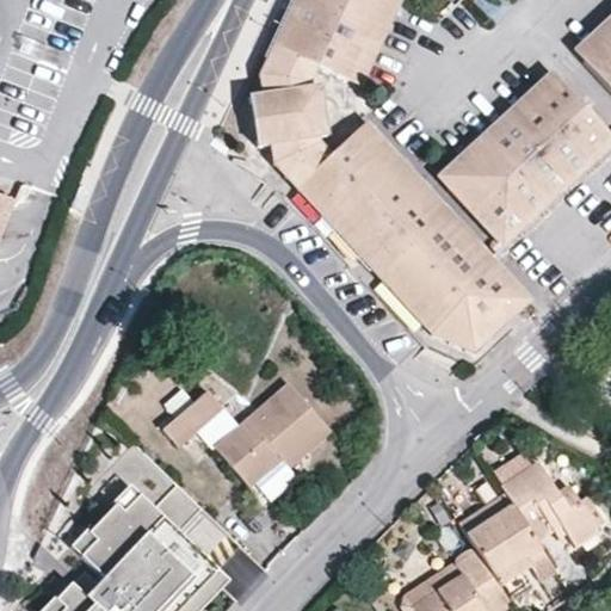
[(294,0),(273,47),(281,49),(303,0),(294,0)]
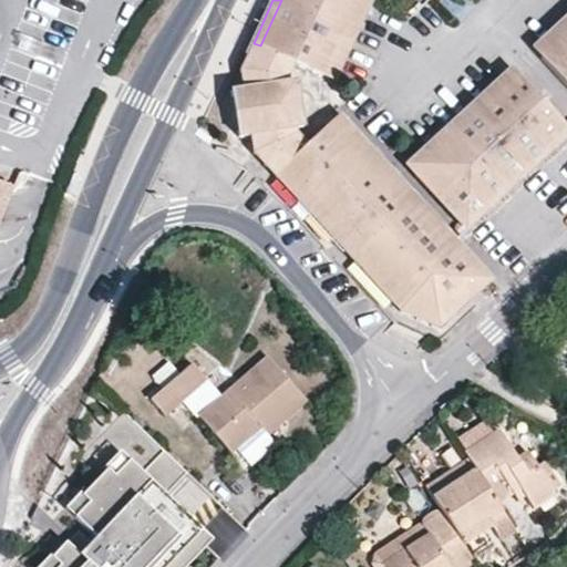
[(296,63),(323,75),(358,0),(281,0),(260,45),(296,63)]
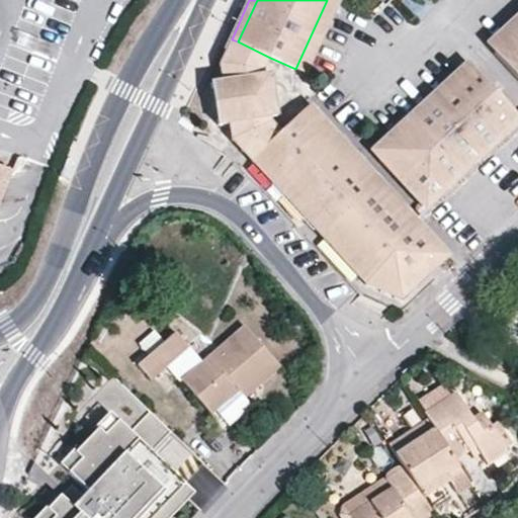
[(327,0),(295,69),(308,76),(343,0),(327,0)]
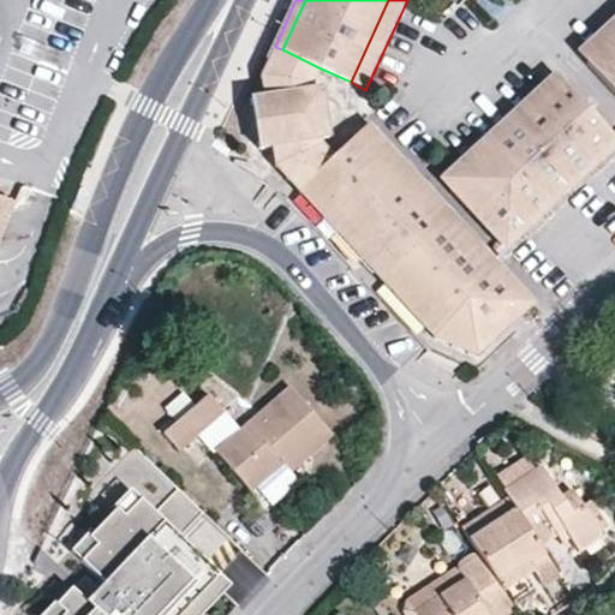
[(614,16),(608,23),(574,53),(583,63),(614,34),(614,16)]
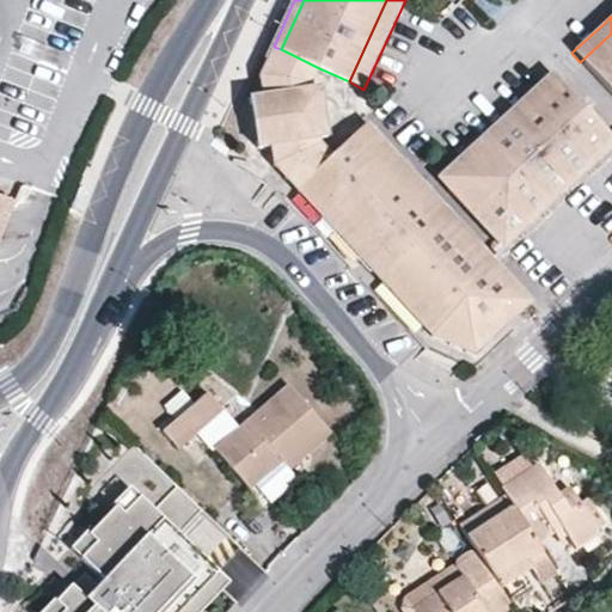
[(611,34),(580,62),(611,97),(611,34)]
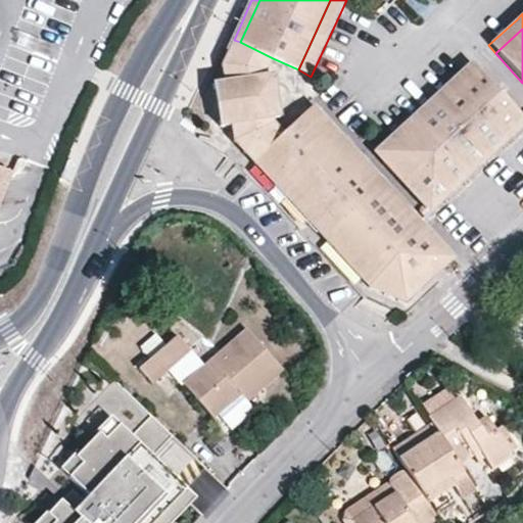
[(234,40),(216,81),(265,77),(273,58),(240,42),(234,40)]
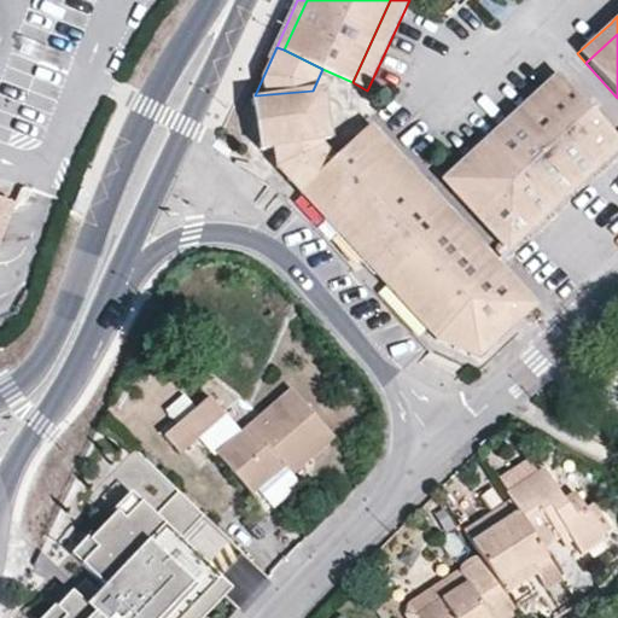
[(566,82),(555,71),(445,165),(436,173),(447,184),(491,145),(566,82)]
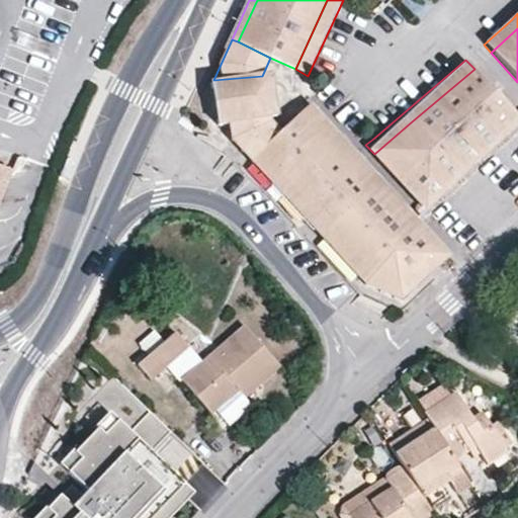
[(374,154),(419,200),(517,116),(475,69),(412,121),(374,154)]
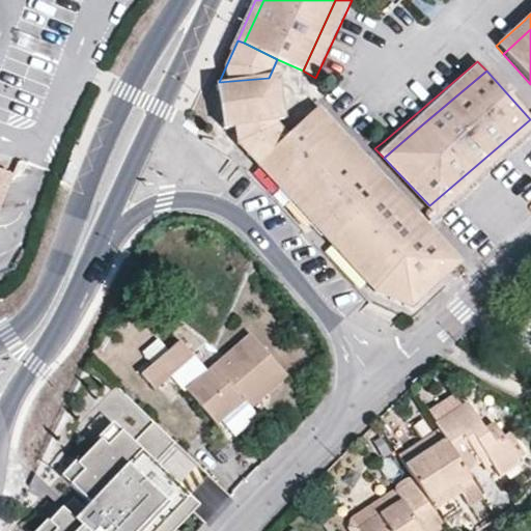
[(222,120),(234,119),(271,114),(284,113),(280,76),(269,78),(219,82),(218,84),(222,120)]
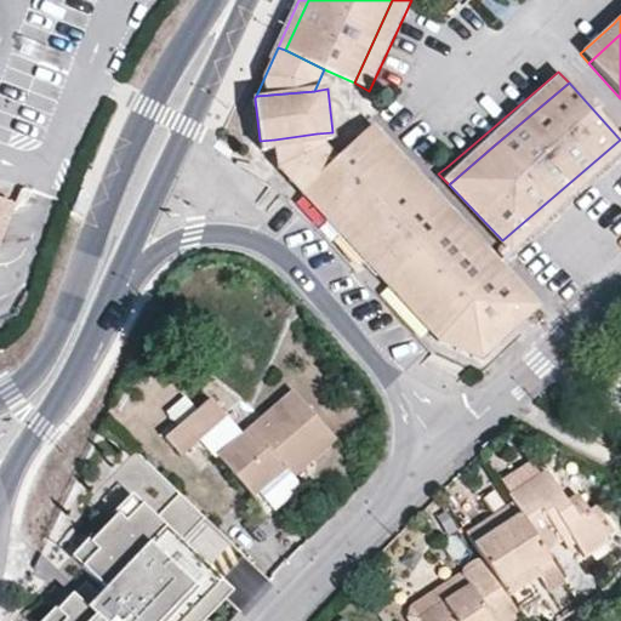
[(450,232),(519,306),(484,339),(476,347),(465,343),(437,330),(431,323),(359,246),(300,181),(295,186),(354,250),(429,335),(476,358),(534,303),(506,269),(495,260),(428,186),(368,120),(357,130),(375,151),(450,232)]
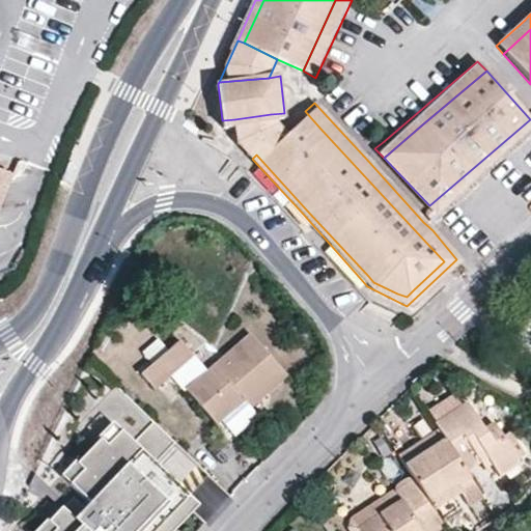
[(256,155),(307,211),(368,276),(373,282),(397,294),(407,297),(414,289),(444,261),(385,198),(320,129),(305,111),(282,132),(256,155)]
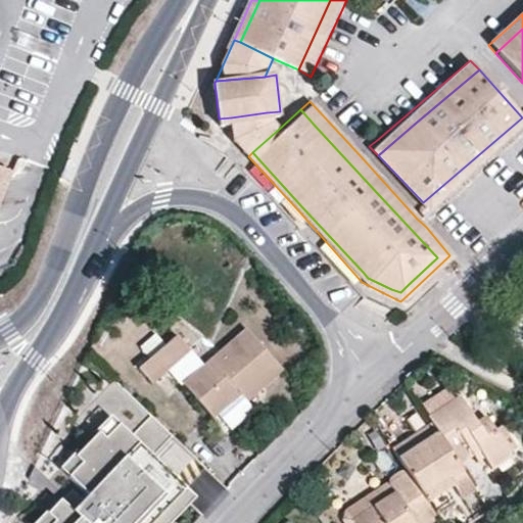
[(278,130),(267,112),(231,117),(232,140),(247,156),(248,156),(252,152),(278,130)]
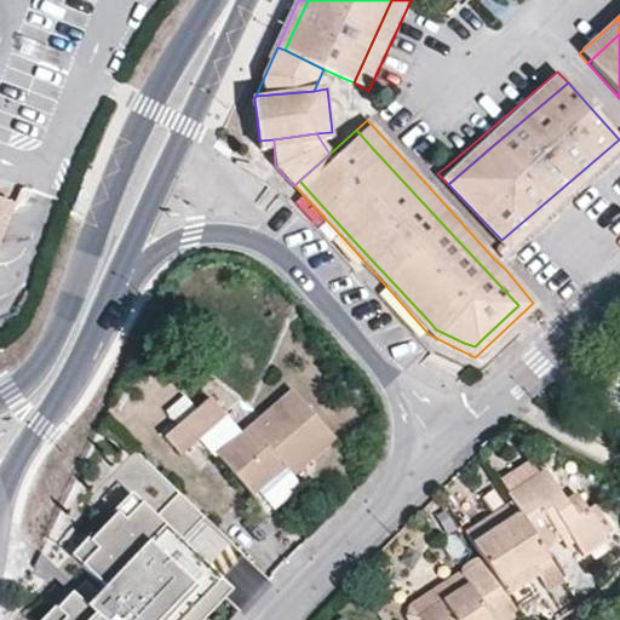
[(501,240),(506,246),(598,166),(619,147),(619,141),(619,139),(501,240)]
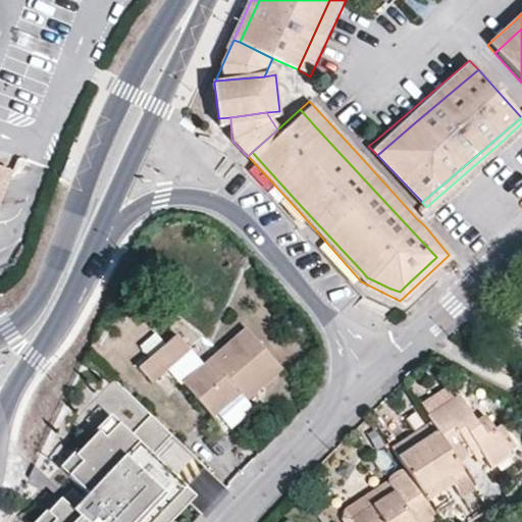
[(241,336),(216,359),(180,390),(209,422),(236,400),(242,408),(277,376),(241,336)]
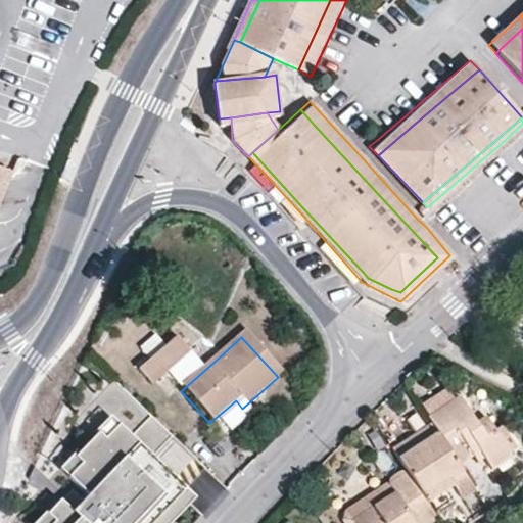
[(187,359),(173,341),(136,375),(149,391),(187,359)]
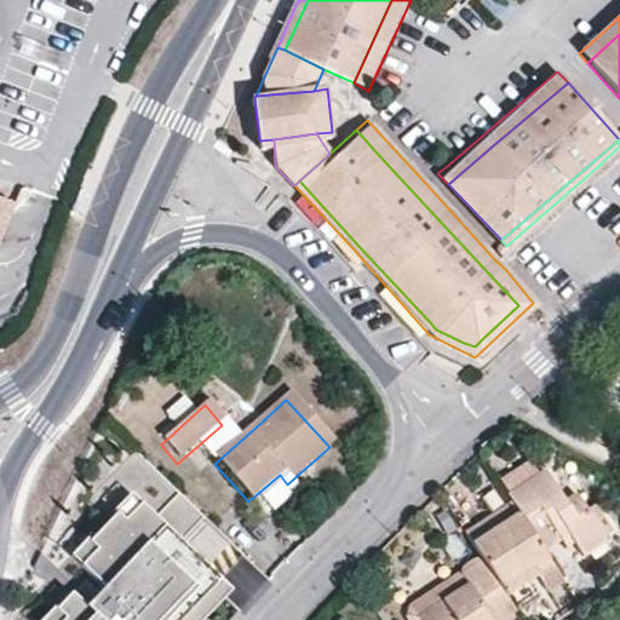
[(481,449),(475,455),(481,464),(487,460),(481,449)]
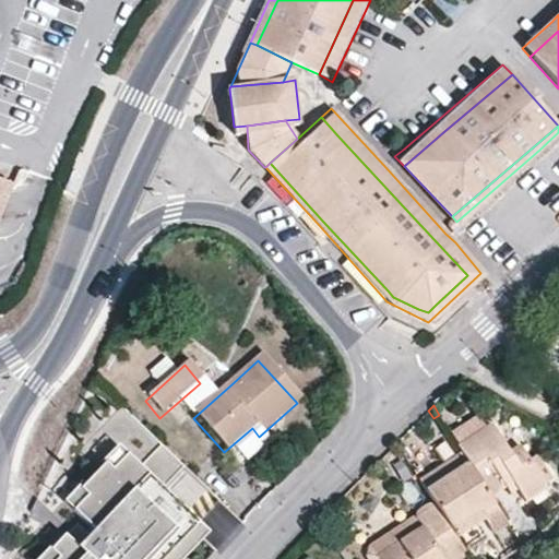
[(520,445),(511,451),(492,423),(459,443),(463,451),(470,461),(491,494),(511,483),(516,478),(521,486),(528,498),(547,487),(544,482),(530,459),(520,445)]
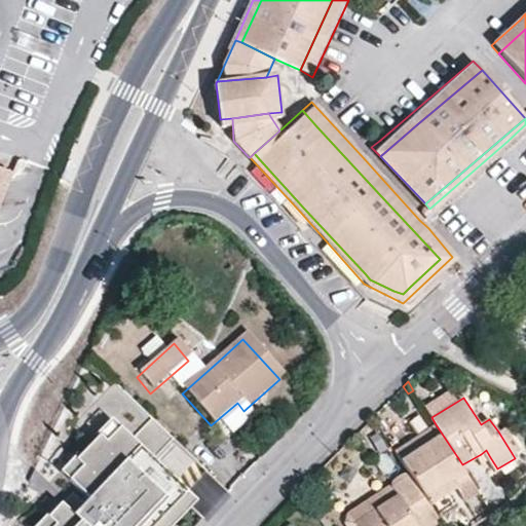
[(174,439),(153,418),(133,440),(120,427),(106,442),(100,436),(76,459),(83,465),(69,481),(87,497),(81,503),(72,494),(62,504),(61,503),(47,518),(55,525),(54,525),(154,525),(187,492),(153,460),(174,439)]
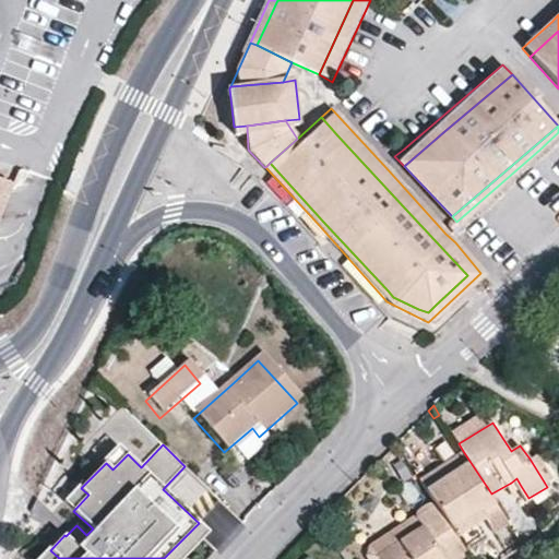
[(113,470),(128,454),(118,445),(104,461),(106,463),(113,470)]
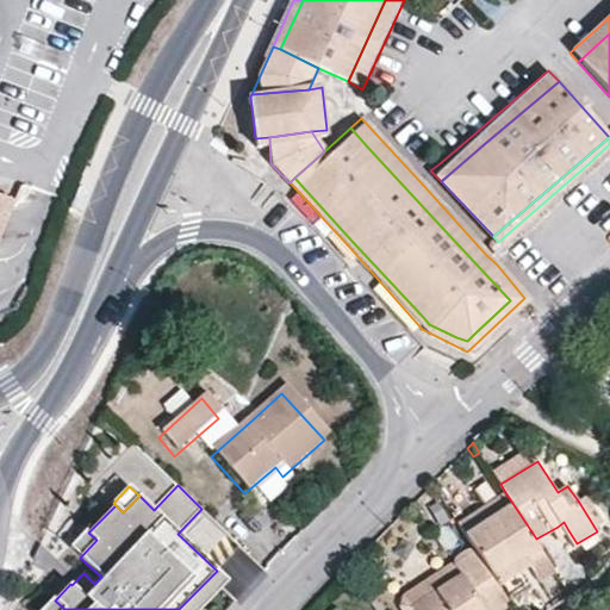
[(512,503),(505,492),(461,521),(467,531),(512,503)]
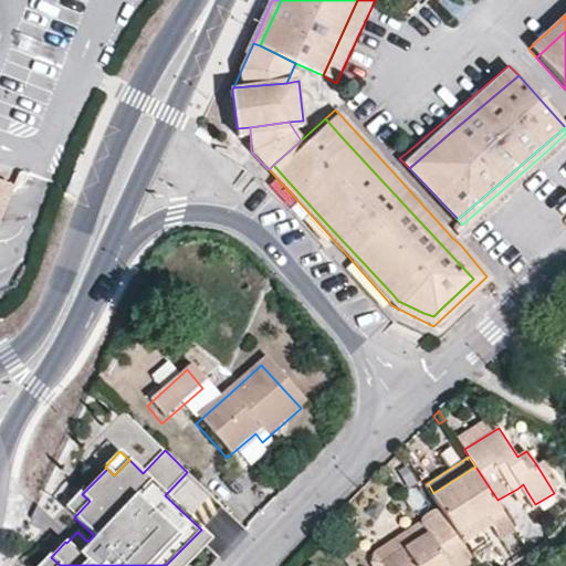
[(551,488),(557,484),(543,460),(536,464),(551,488)]
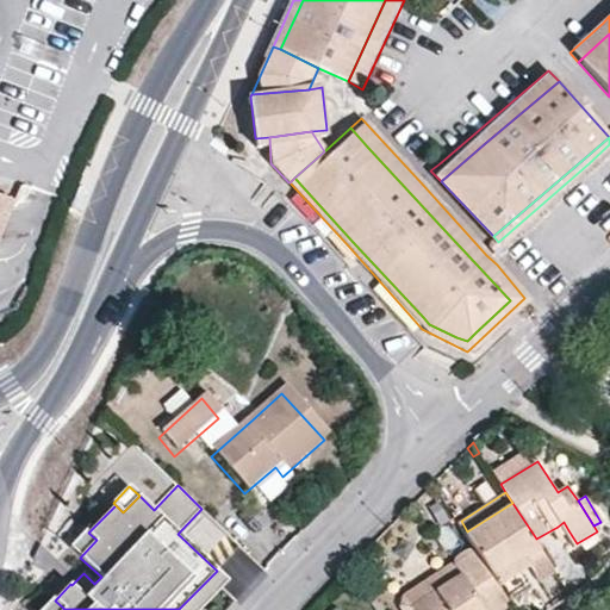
[(478,547),(496,573),(526,555),(529,564),(540,578),(556,568),(536,539),(512,503),(467,531),(478,547)]
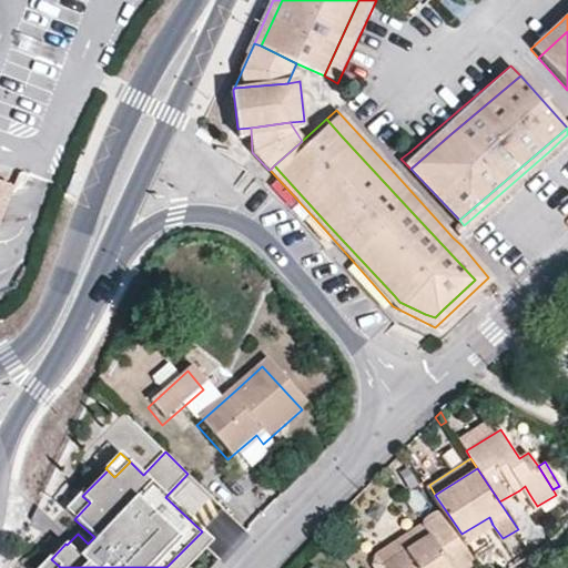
[(524,497),(529,494),(525,486),(519,490),(524,497)]
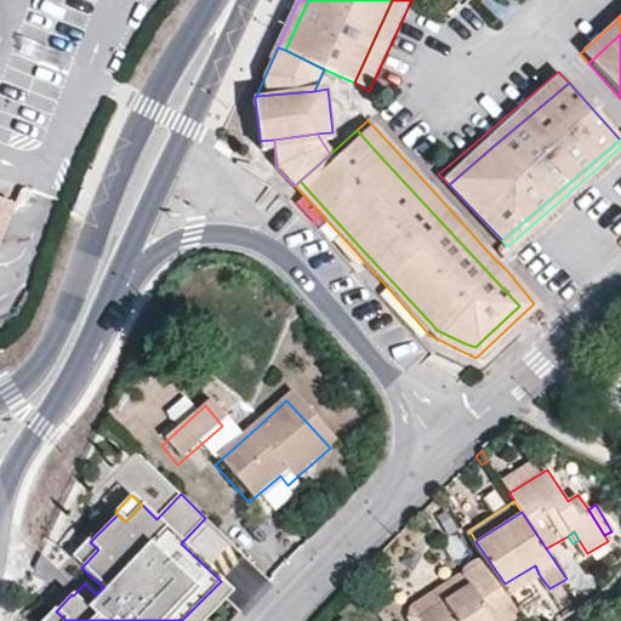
[(98,550),(90,542),(87,540),(72,558),(81,568),(98,550)]
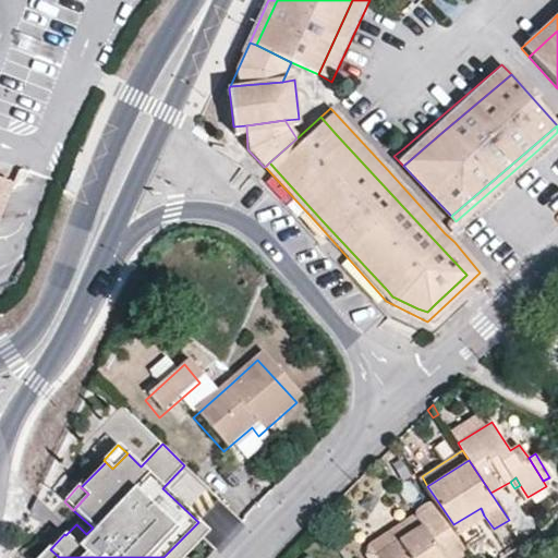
[(416,513),(423,523),(378,552),(381,557),(441,557),(445,557),(452,557),(469,548),(458,532),(453,524),(437,500),(416,513)]
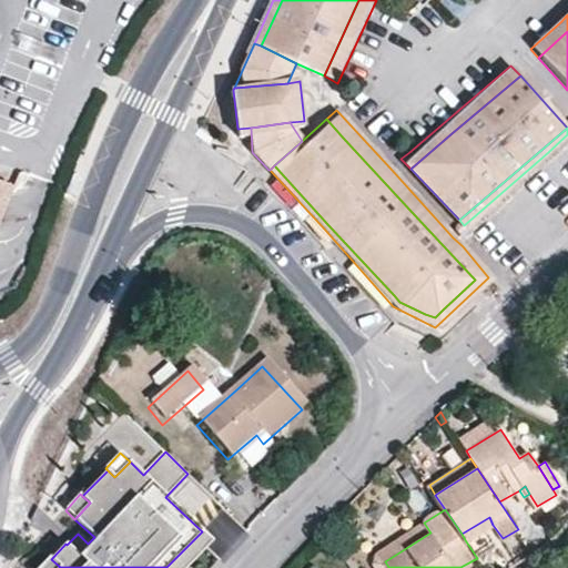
[(462,534),(466,541),(493,525),(489,517),(462,534)]
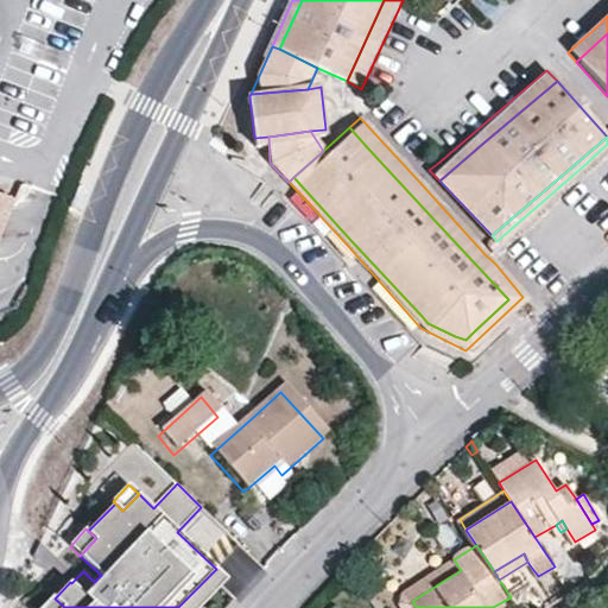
[(454,559),(453,557),(404,588),(412,601),(461,570),(454,559)]
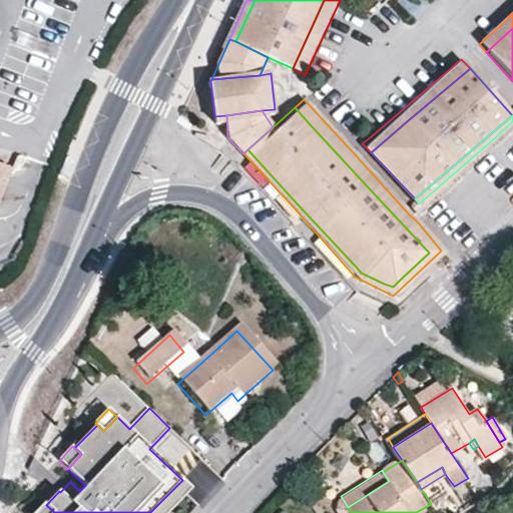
[(182,480),(150,512),(168,512),(192,489),(182,480)]
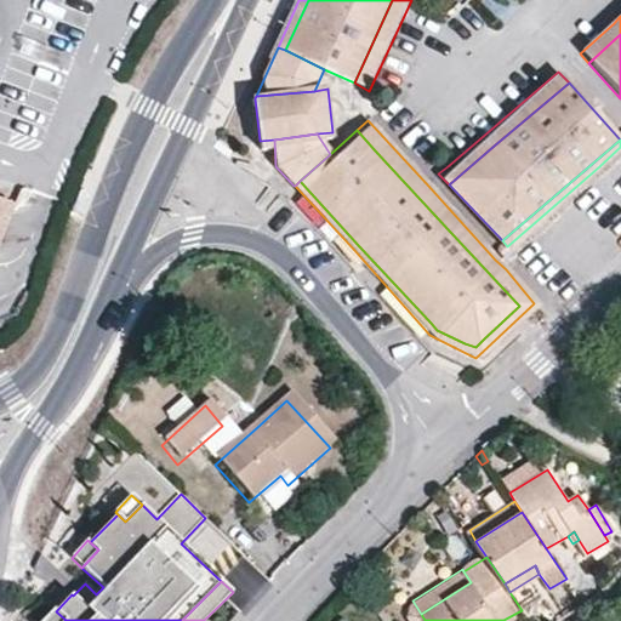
[(64,620),(66,620),(56,611),(53,609),(43,620),(64,620)]
